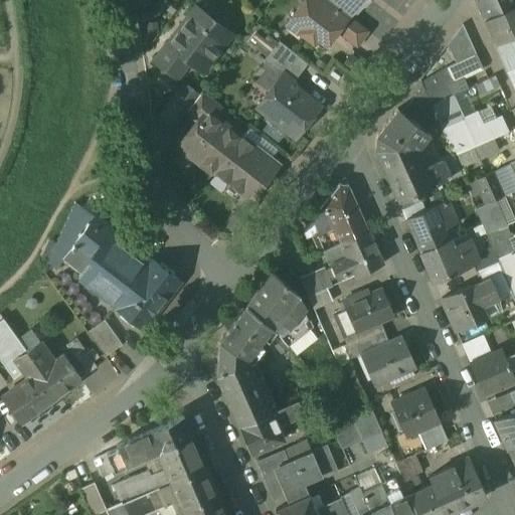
[(326,0),(304,0),(290,18),(302,28),(303,35),(309,39),(316,38),(324,44),(336,29),(347,15),(326,0)]
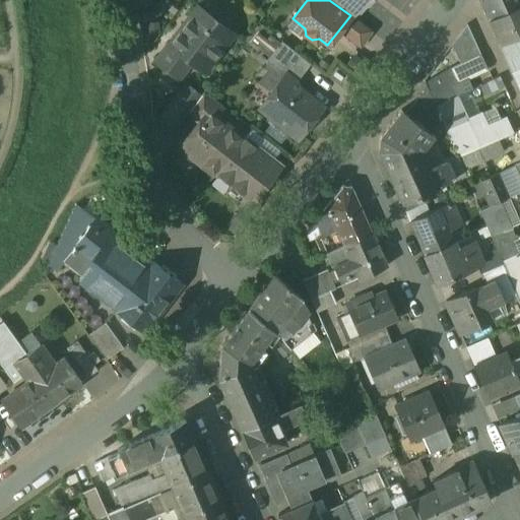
[(329,0),(350,15),(358,6),(359,7),(364,0),(366,0),(368,0),(367,0),(329,0)]
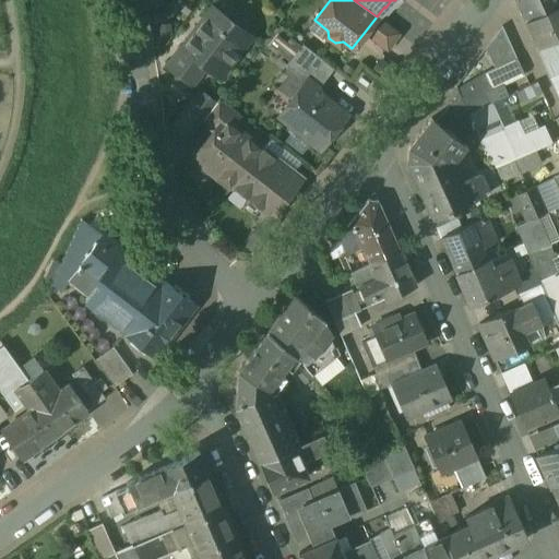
[(558,0),(514,0),(524,21),(558,6),(558,0)]
